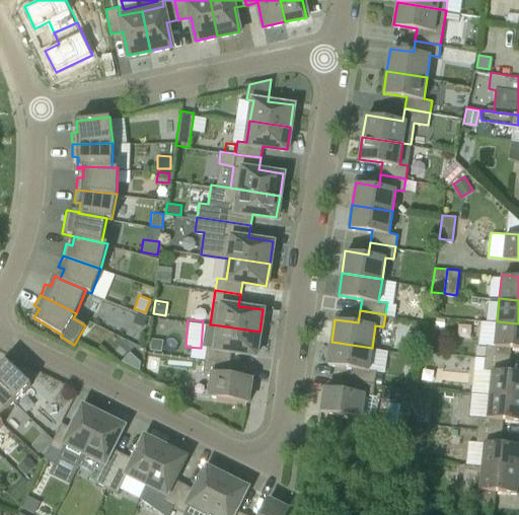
[(486,357),(510,359),(511,347),(518,347),(518,323),(497,321),(495,345),(487,344),(487,347),(486,357)]
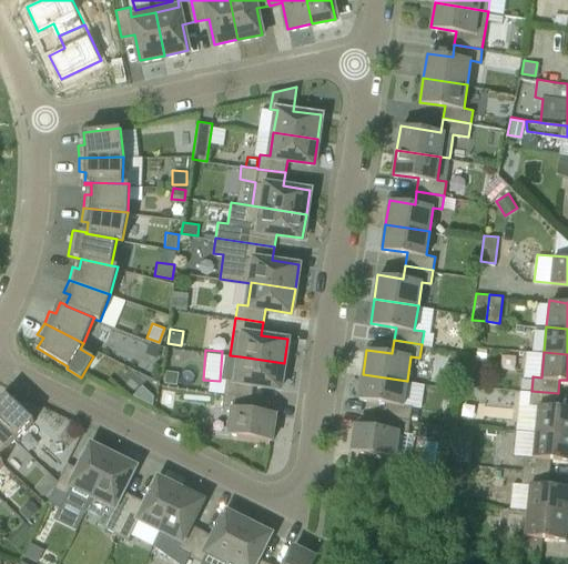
[(280,388),(284,363),(240,356),(230,355),(225,354),(222,378),(226,379),(224,392),(252,396),(254,383),(280,388)]
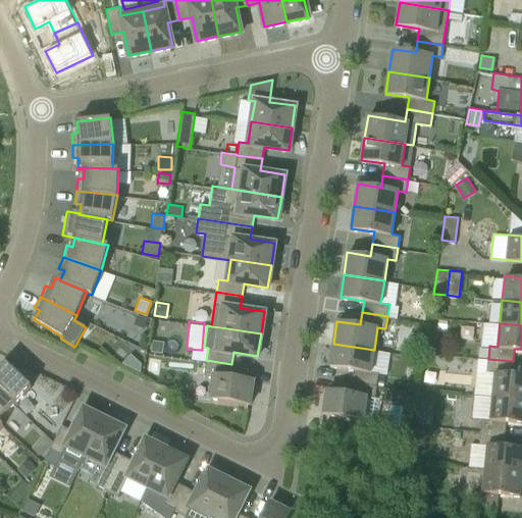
[(151,350),(161,352),(163,341),(153,339),(151,350)]
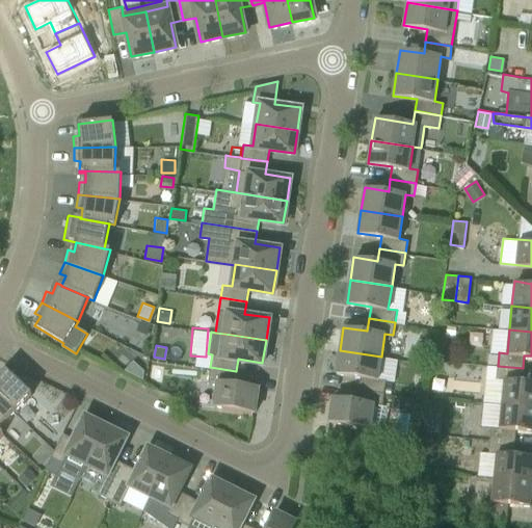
[(361,376),(358,389),(384,392),(387,379),(377,378),(381,357),(340,350),(337,372),(361,376)]
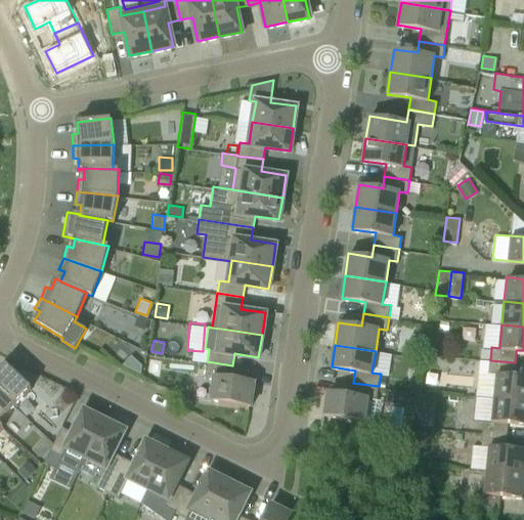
[(490,360),(491,350),(482,349),(481,359),(490,360)]
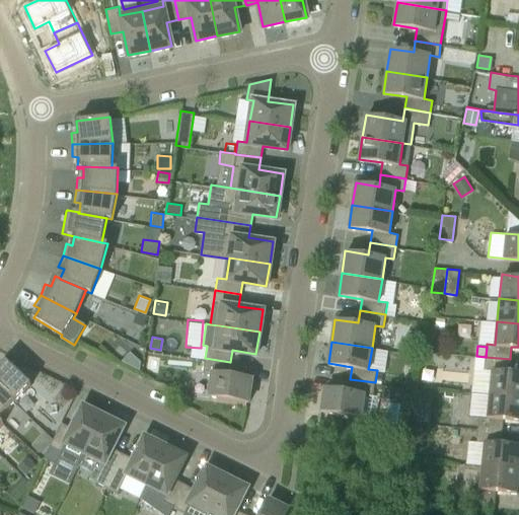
[(141,361),(131,351),(122,360),(140,369),(141,361)]
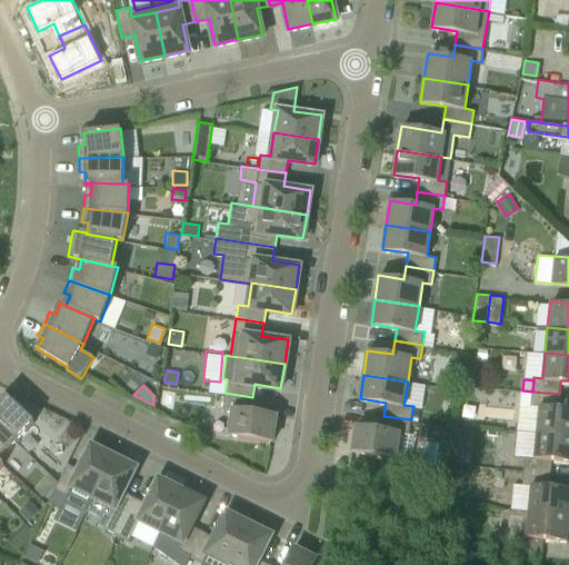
[(537,432),(568,434),(568,408),(558,407),(559,394),(532,392),(531,405),(539,406),(537,432)]
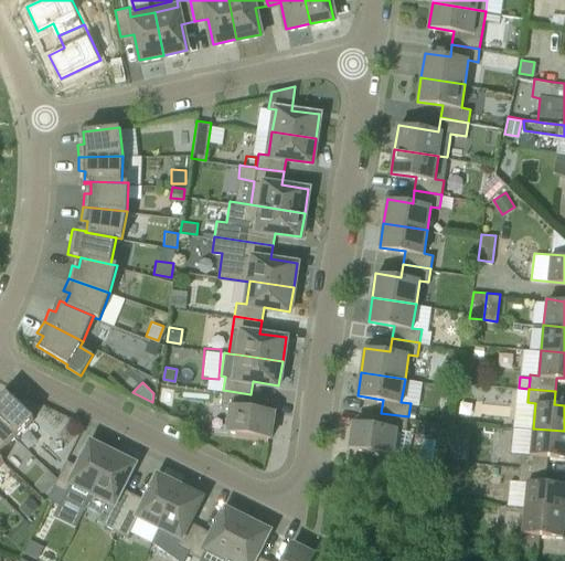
[(215,403),(212,427),(270,436),(275,412),(248,408),(251,394),(223,390),(221,404),(215,403)]
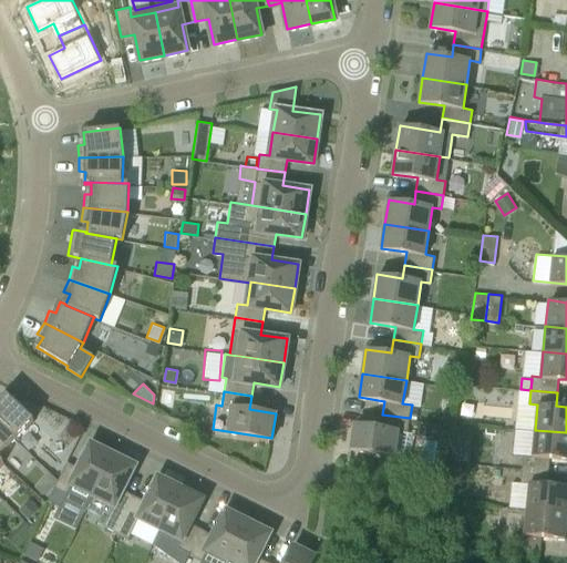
[(0,423),(16,439),(33,419),(7,393),(0,399),(0,423)]
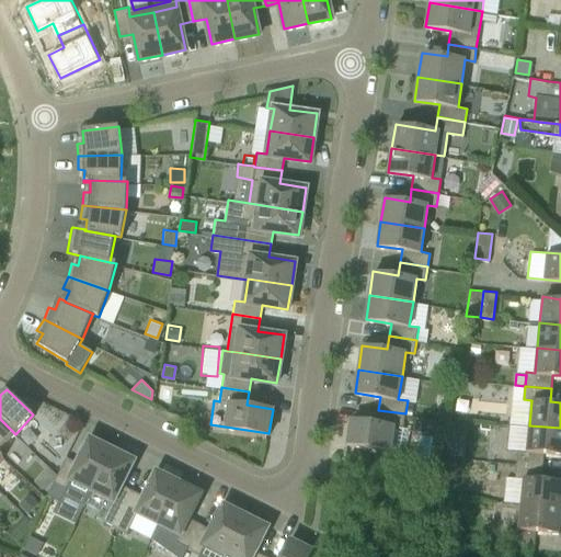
[(403,428),(405,413),(378,410),(376,422),(351,419),(347,444),(390,451),(395,425),(403,428)]
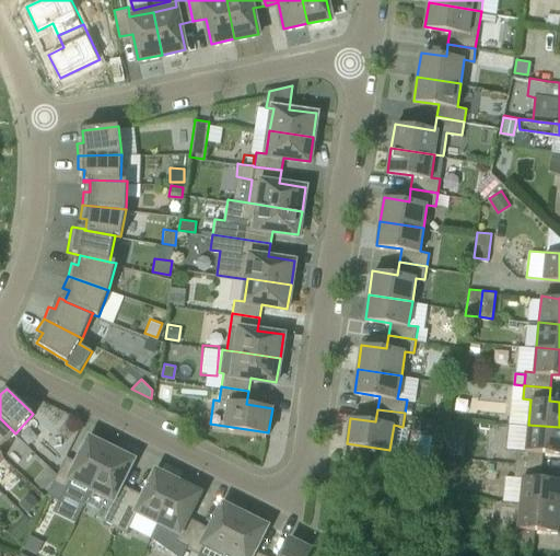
[(0,449),(15,433),(0,418),(0,449)]
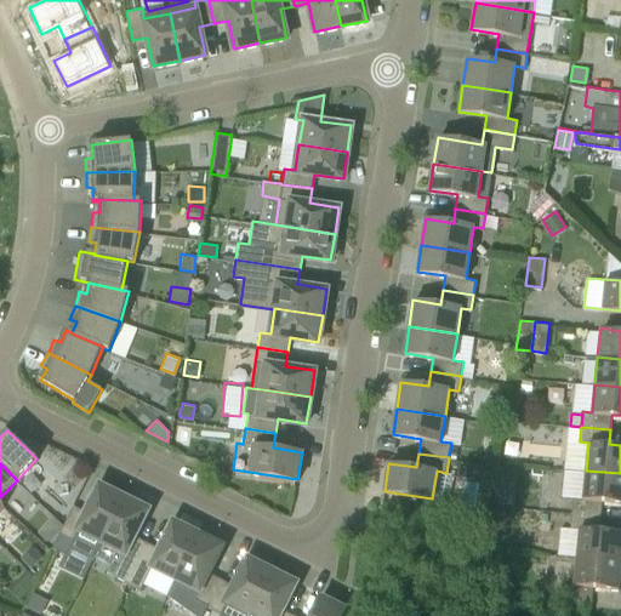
[(493,478),(495,466),(482,463),(480,477),(493,478)]
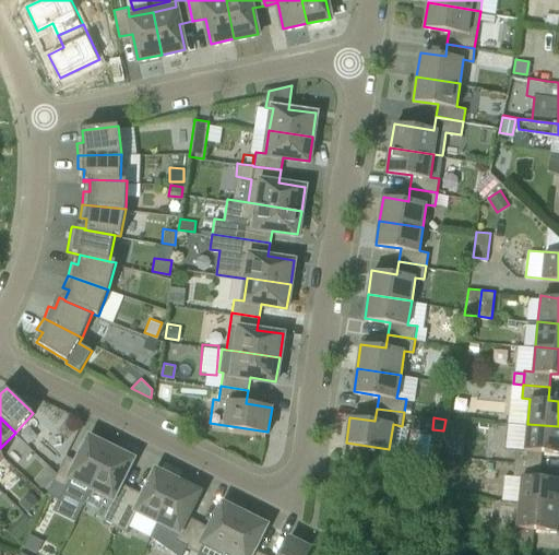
[(514,461),(542,464),(543,451),(558,452),(558,426),(527,424),(525,449),(516,448),(514,461)]
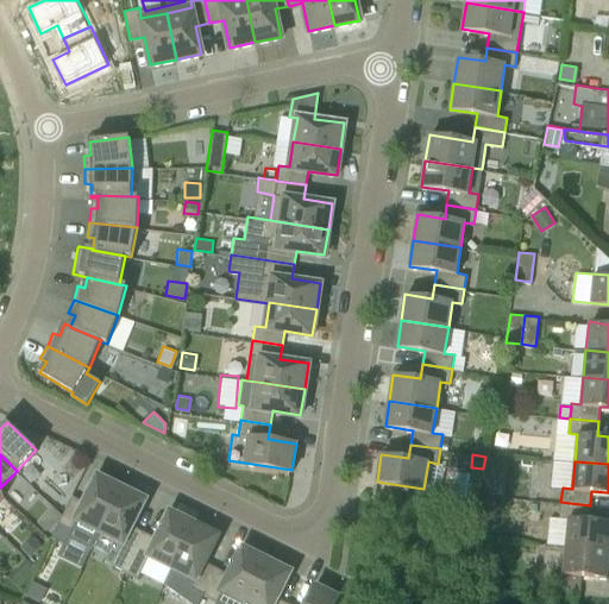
[(77,518),(100,529),(121,488),(98,476),(85,501),(71,495),(58,521),(73,528),(77,518)]
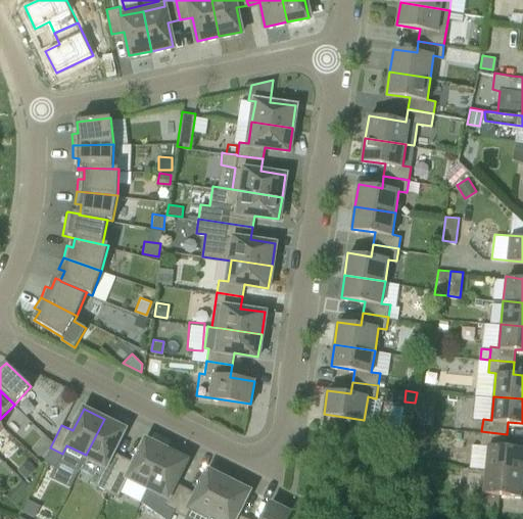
[(431,424),(432,413),(420,411),(419,422),(431,424)]
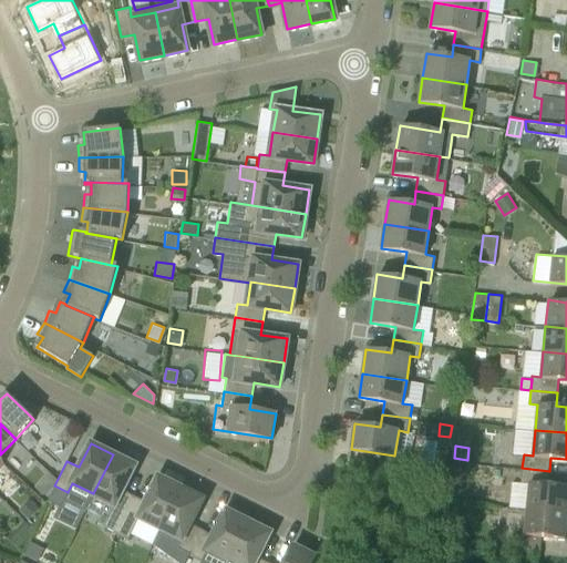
[(116,531),(135,494),(123,489),(134,464),(113,454),(93,493),(114,504),(104,525),(116,531)]
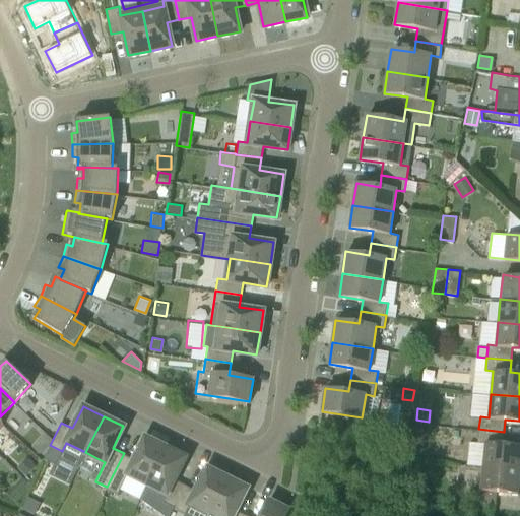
[(424,432),(425,425),(413,423),(411,435),(417,436),(424,432)]
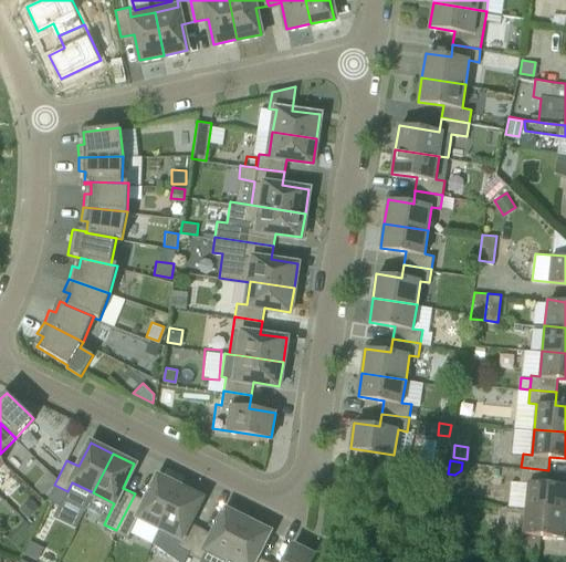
[(525,507),(565,511),(565,510),(565,485),(546,484),(548,470),(521,467),(520,481),(528,482),(525,507)]
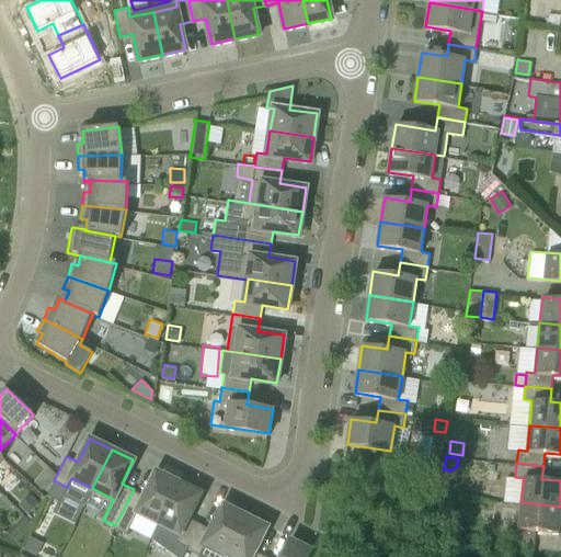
[(43,470),(50,478),(56,473),(47,465),(43,470)]
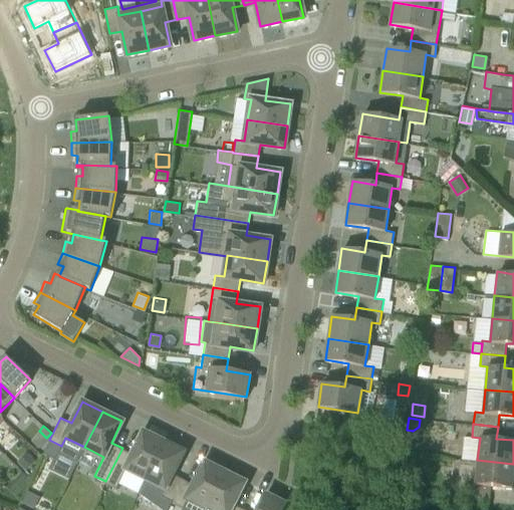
[(126,468),(146,477),(164,442),(144,432),(133,454),(122,448),(105,481),(116,487),(126,468)]
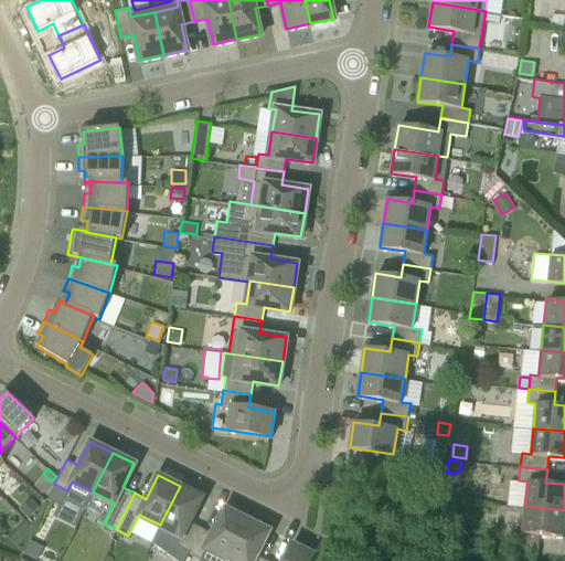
[(184,560),(190,551),(189,551),(201,527),(190,520),(201,497),(180,486),(160,525),(152,541),(180,560),(184,560)]
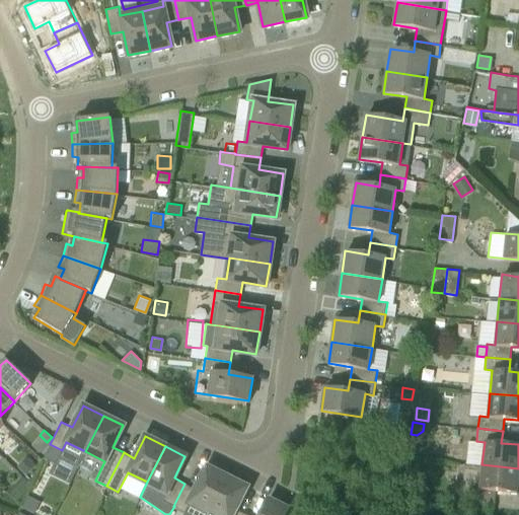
[(36,461),(27,453),(16,465),(25,473),(36,461)]
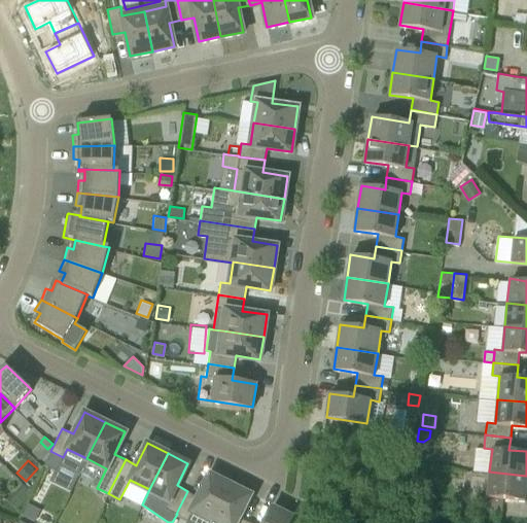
[(497,512),(502,513),(504,498),(525,500),(526,476),(489,472),(487,495),(479,495),(478,508),(497,512)]
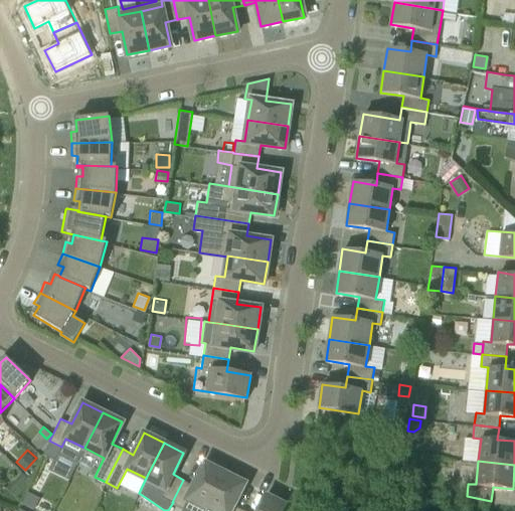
[(188,499),(207,509),(224,473),(205,463),(194,485),(183,480),(172,502),(173,502),(184,507),(188,499)]
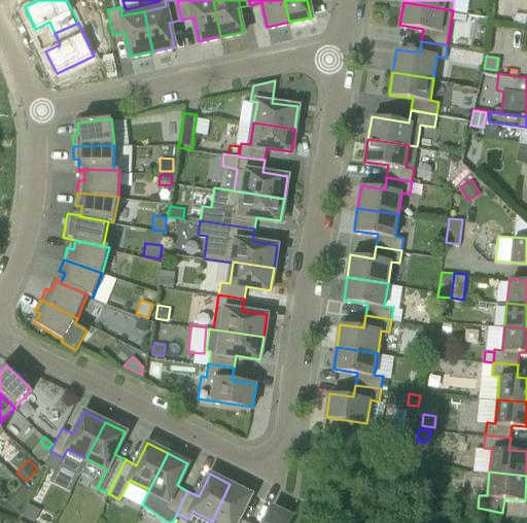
[(249,522),(250,522),(239,517),(250,494),(230,484),(212,521),(210,522),(249,522)]
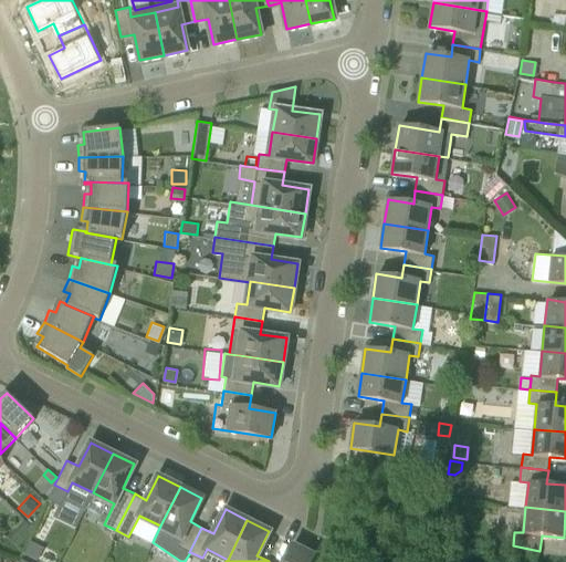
[(23,536),(13,527),(7,534),(17,543),(23,536)]
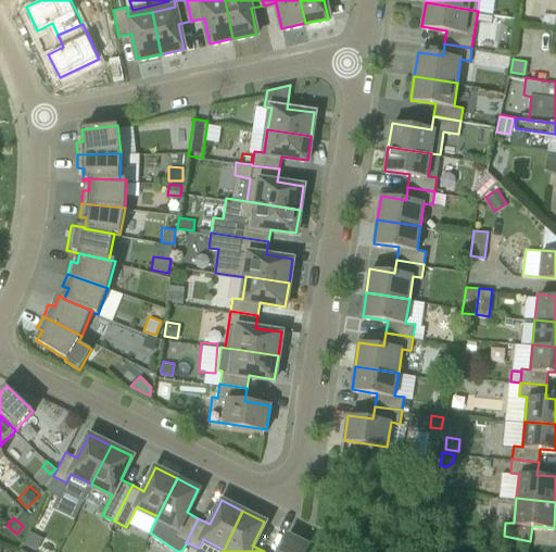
[(23,541),(36,548),(42,536),(29,529),(23,541)]
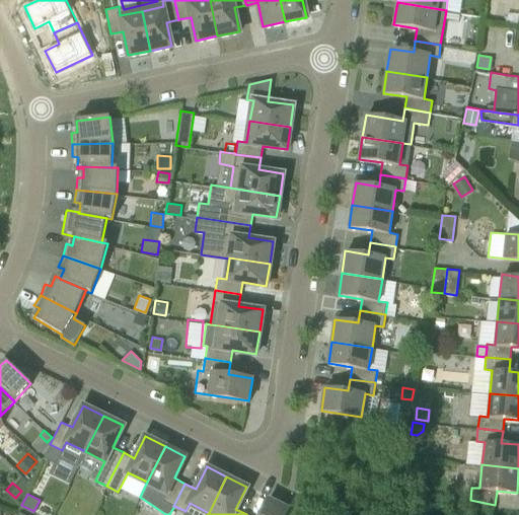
[(248,514),(246,514),(245,514),(285,514),(289,508),(269,498),(260,514),(248,514)]
